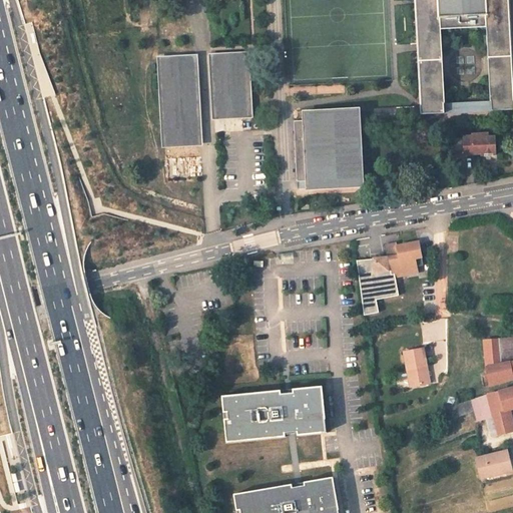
[(441,29),(488,26),(492,111),(512,109),(512,77),(509,0),(416,0),(422,106),(306,112),(306,120),(297,120),(300,181),(310,181),(310,189),(364,187),(361,117),(422,113),(422,114),(445,113),(441,29)]
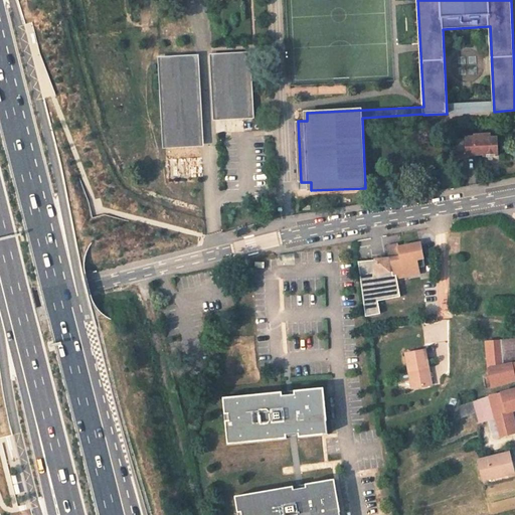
[(212,57),(216,122),(253,120),(249,55),(212,57)]
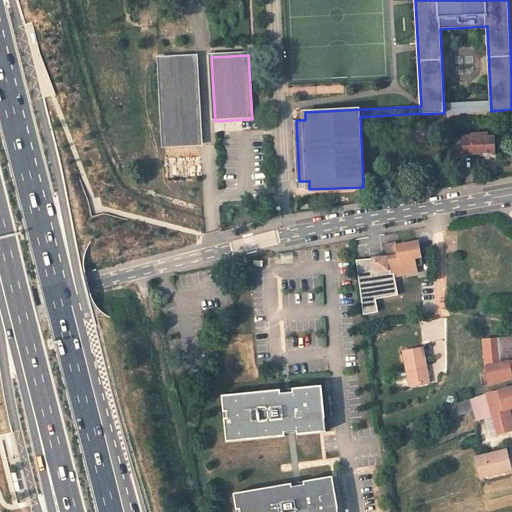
[(179,59),(180,72),(197,71),(196,58),(179,59)]
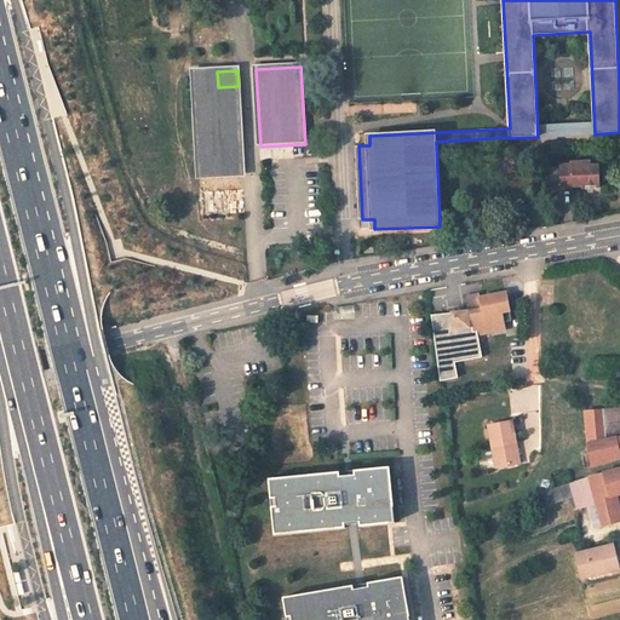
[(194,73),(199,150),(242,148),(239,86),(218,87),(217,72),(194,73)]
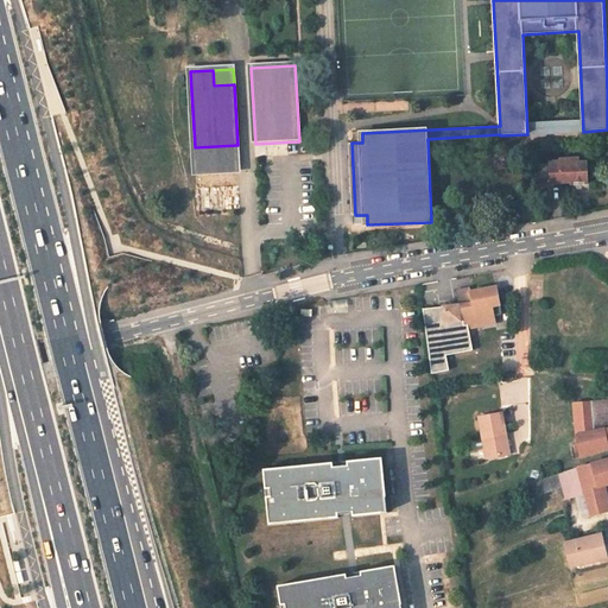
[(195,147),(196,177),(240,175),(238,145),(195,147)]
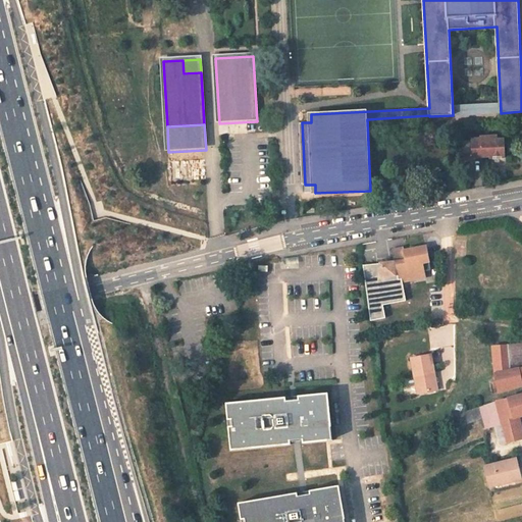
[(490,158),(506,157),(505,140),(498,140),(497,136),(497,135),(497,134),(496,134),(480,134),(480,138),(471,138),(473,157),(490,156),(490,158)]
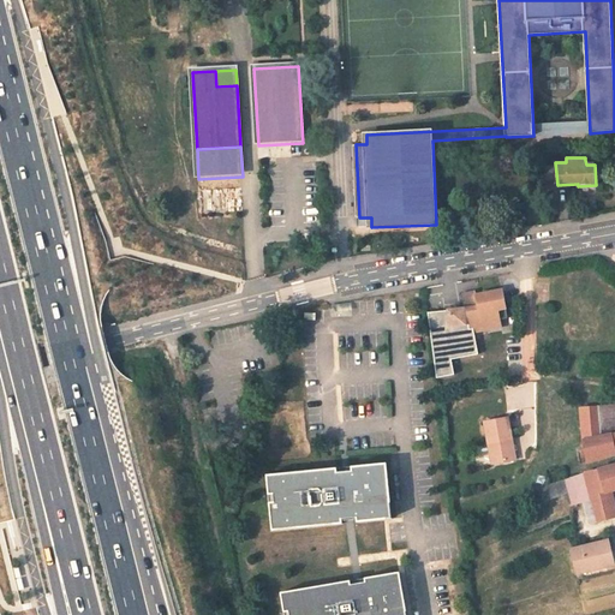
[(449,323),(451,327),(465,326),(464,323),(469,323),(470,329),(489,326),(489,332),(501,329),(500,321),(497,311),(505,310),(502,291),(477,296),(476,292),(464,294),(467,311),(463,311),(463,310),(448,312),(449,323)]
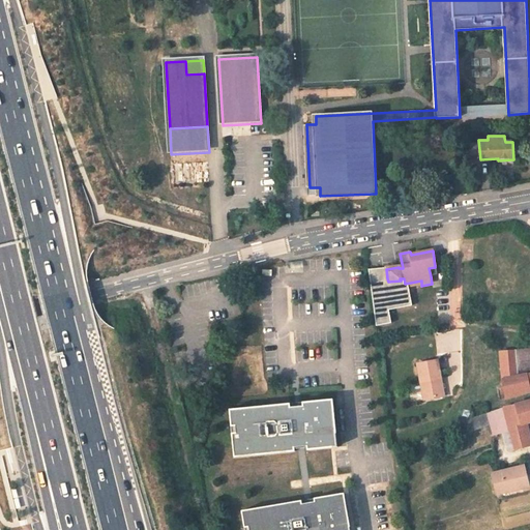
[(387,278),(386,269),(385,266),(376,267),(377,281),(387,278)]
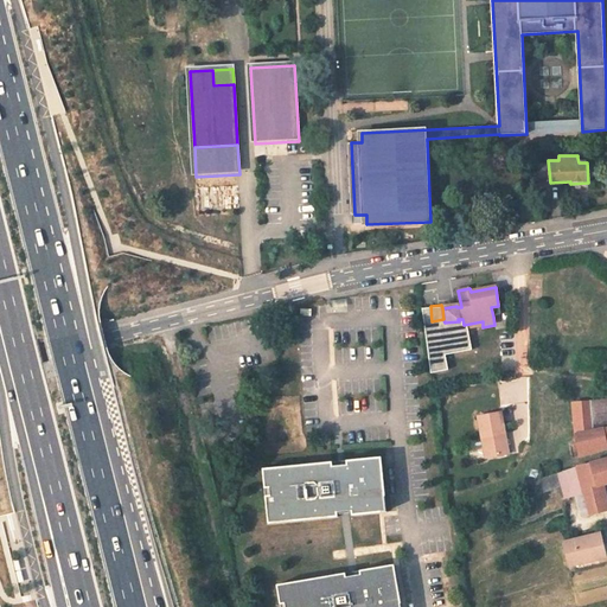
[(606,427),(606,394),(600,395),(600,401),(574,403),(577,430),(606,427)]
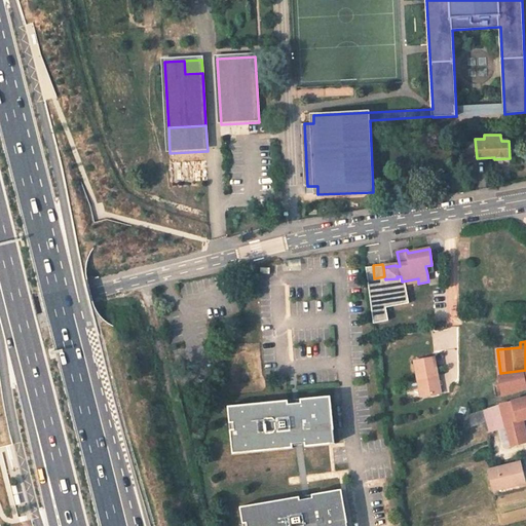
[(440,393),(433,358),(412,362),(415,379),(417,378),(421,399),(440,393)]
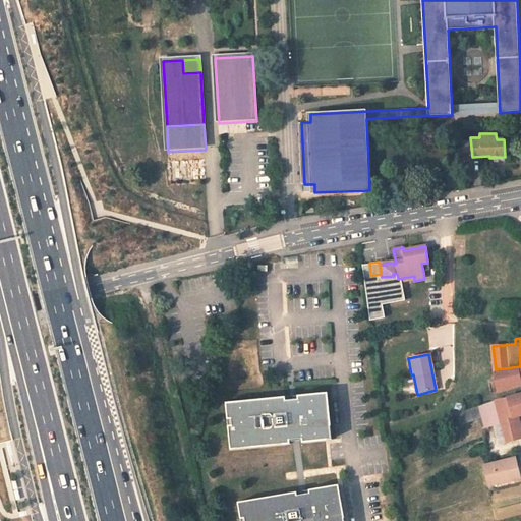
[(520,366),(496,369),(498,392),(517,387),(520,386),(520,366)]
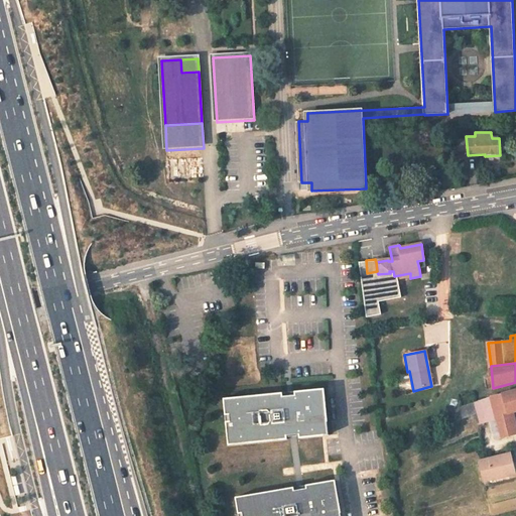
[(283,392),(224,399),(226,415),(229,415),(230,421),(226,422),(229,445),(288,438),(287,435),(299,434),(299,437),(330,434),(325,388),(295,391),(295,395),(283,396),(283,392)]
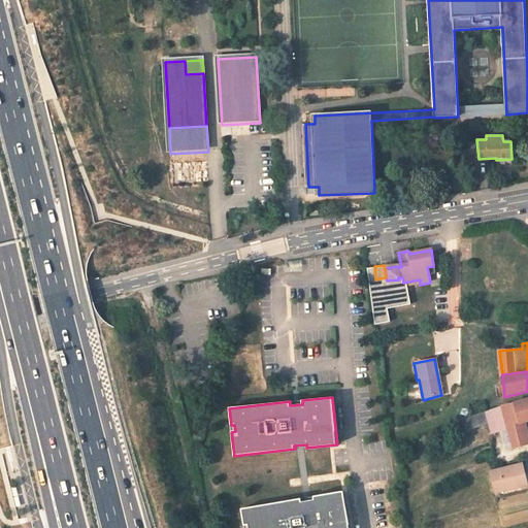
[(507,449),(527,443),(527,432),(526,421),(527,420),(527,398),(499,406),(487,410),(492,433),(502,430),(507,449)]
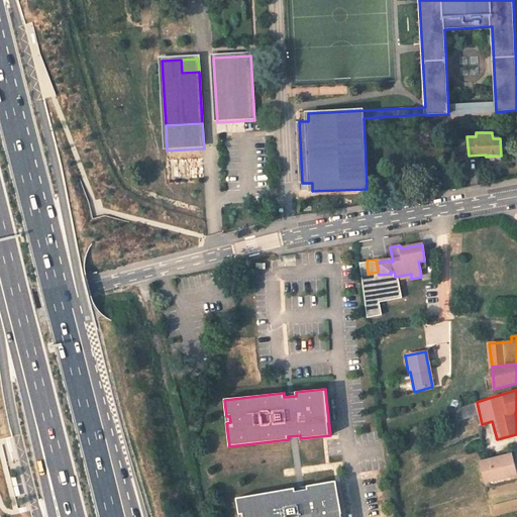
[(452,410),(455,421),(479,413),(477,402),(452,410)]
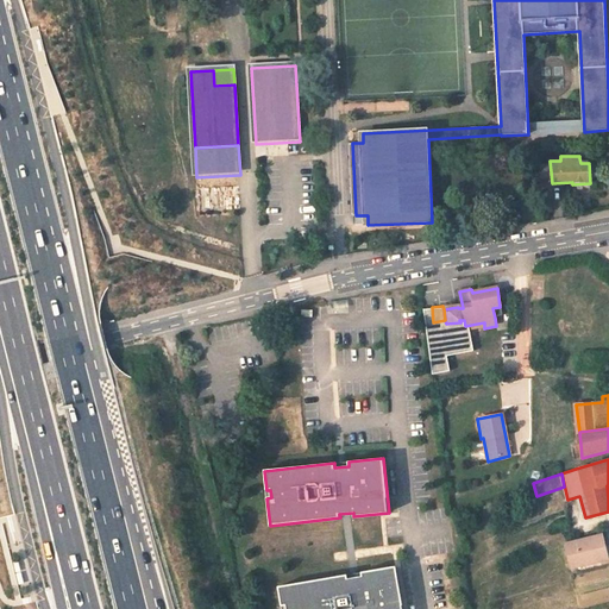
[(608,559),(608,557),(603,534),(586,539),(594,564),(608,559)]
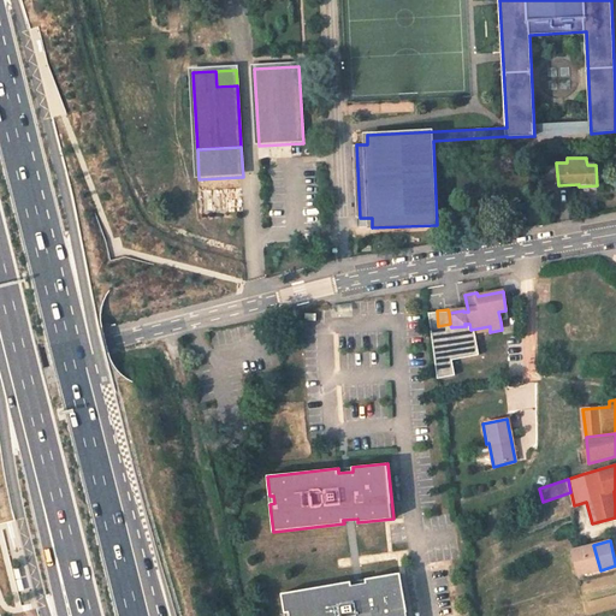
[(593,545),(573,551),(578,574),(597,569),(597,572),(600,570),(593,545)]
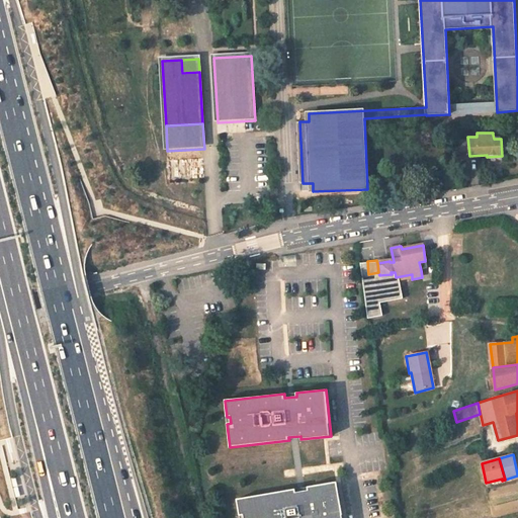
[(296,488),(238,498),(241,514),(245,514),(245,517),(344,517),(338,481),(309,486),(310,490),(297,492),(296,488)]
